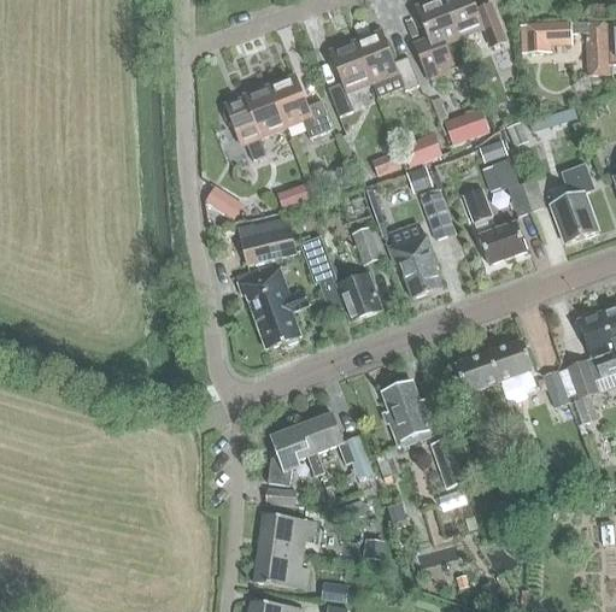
[(457,36),(444,0),(430,0),(416,6),(428,36),(415,41),(429,80),(446,74),(444,68),(455,63),(446,41),(457,36)]
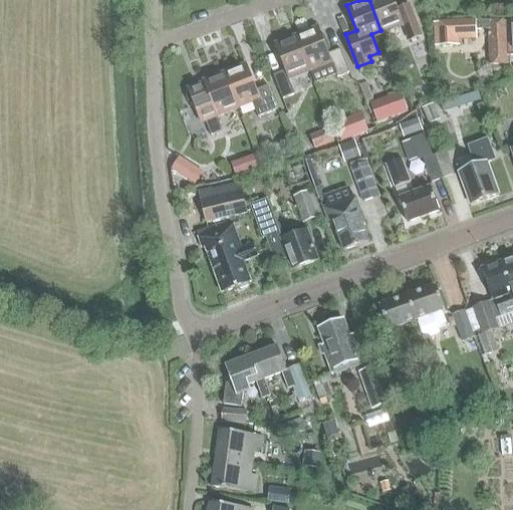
[(369,0),(380,30),(404,21),(410,36),(421,32),(412,9),(400,13),(395,0),(369,0)]
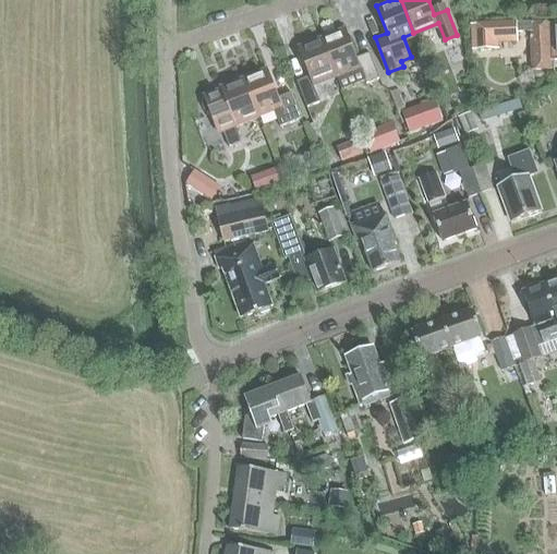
[(556,20),(551,20),(530,21),(529,20),(518,20),(479,21),(480,47),(499,46),(499,40),(518,39),(518,29),(530,29),(530,36),(531,47),(531,67),(552,65),(552,62),(552,57),(556,56),(556,20)]
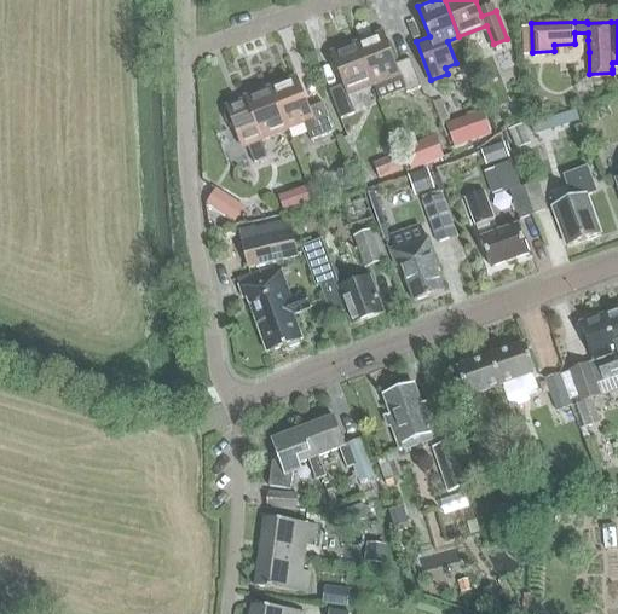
[(383,29),(357,40),(373,80),(398,70),(405,88),(420,84),(409,56),(396,61),(383,29)]
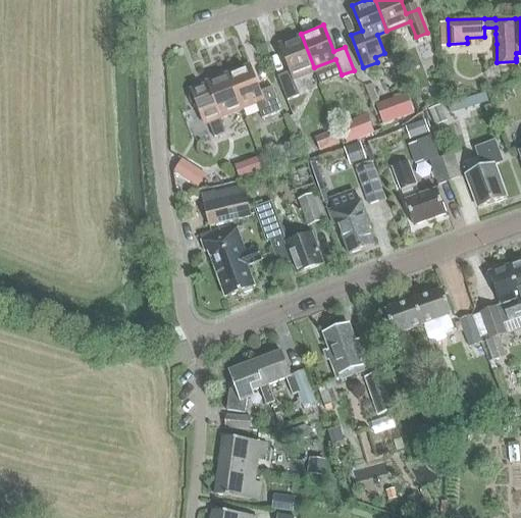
[(287,97),(299,93),(299,92),(293,76),(314,67),(301,34),(279,42),(289,67),(277,72),(287,97)]
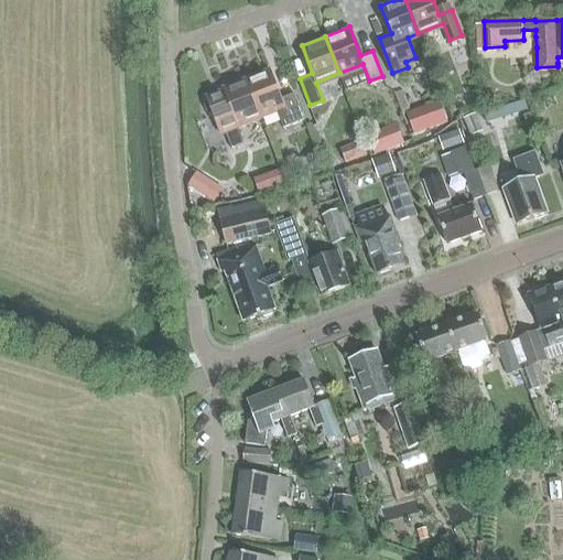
[(270,67),(246,77),(260,114),(277,108),(282,124),(304,116),(294,90),(281,95),(270,67)]
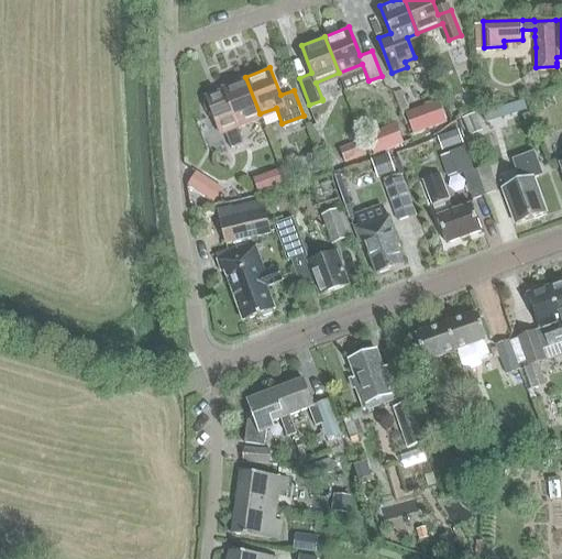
[(237,122),(260,113),(245,77),(222,86),(223,87),(210,92),(207,96),(205,100),(206,106),(208,109),(212,111),(218,111),(231,144),(243,140),(237,122)]
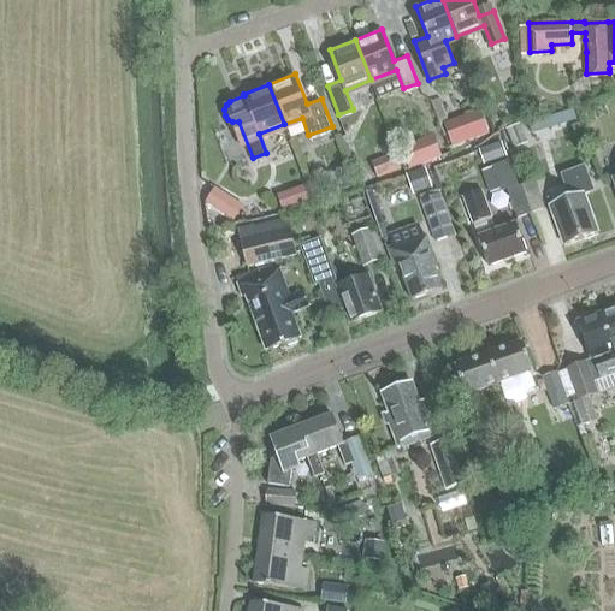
[(490,131),(482,106),(444,119),(454,144),(490,131)]
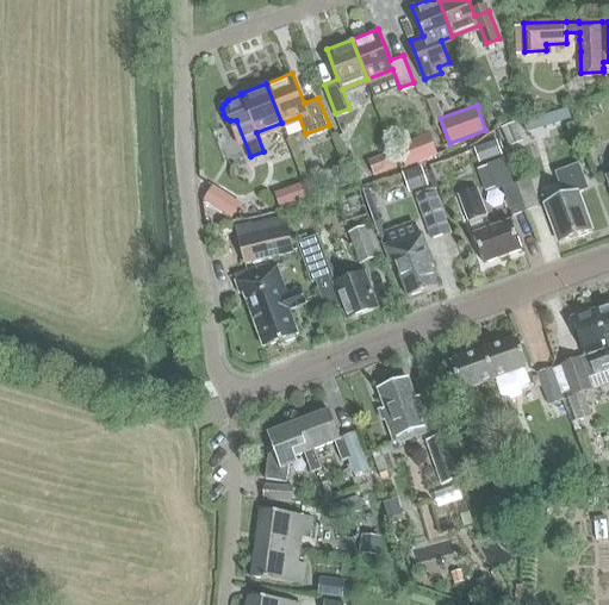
[(523,139),(515,119),(501,125),(509,145),(523,139)]
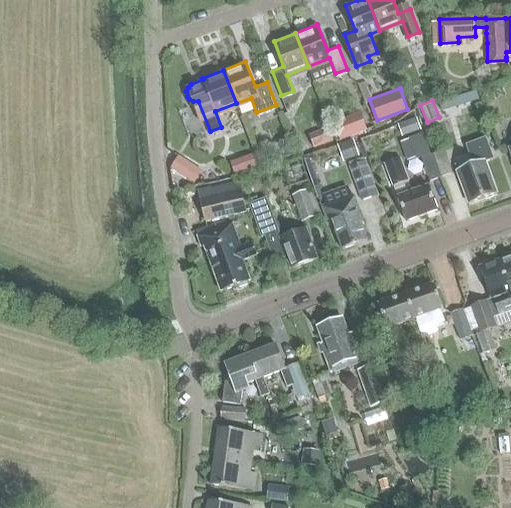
[(367,128),(360,110),(333,120),(341,139),(367,128)]
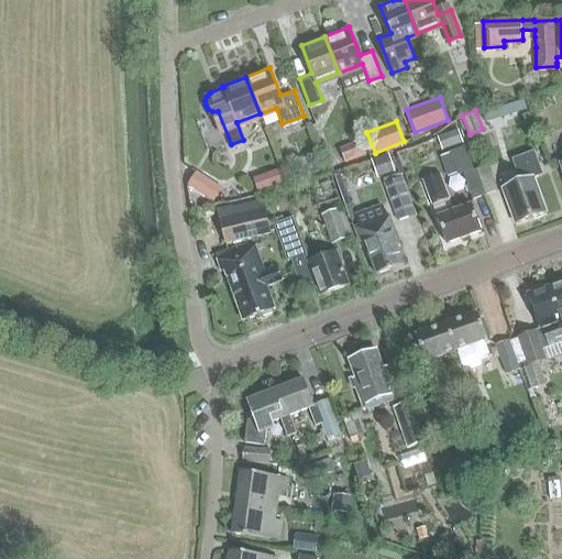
[(459,125),(443,131),(448,144),(464,139),(459,125)]
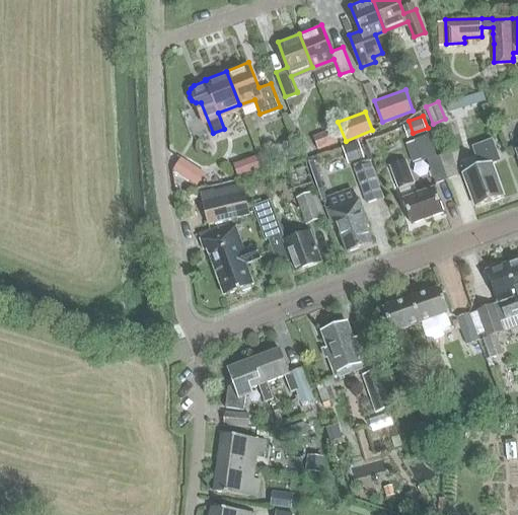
[(318,147),(338,140),(333,127),(313,134),(318,147)]
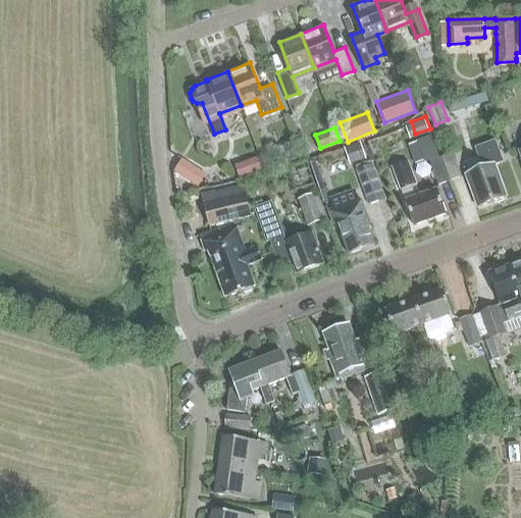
[(415,162),(424,158),(424,159),(439,154),(431,133),(408,142),(415,162)]
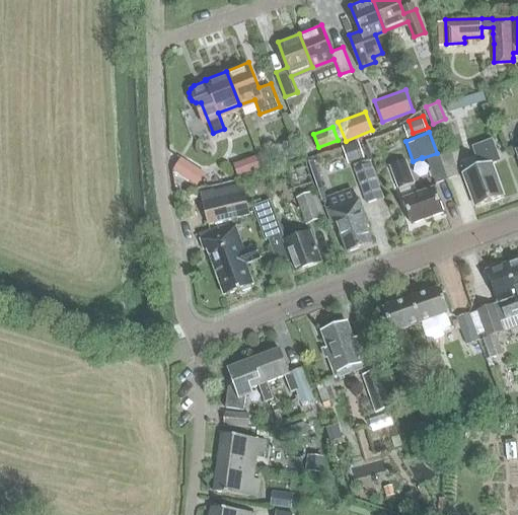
[(502,158),(494,136),(473,143),(481,164),(464,170),(475,203),(504,193),(493,161),(502,158)]
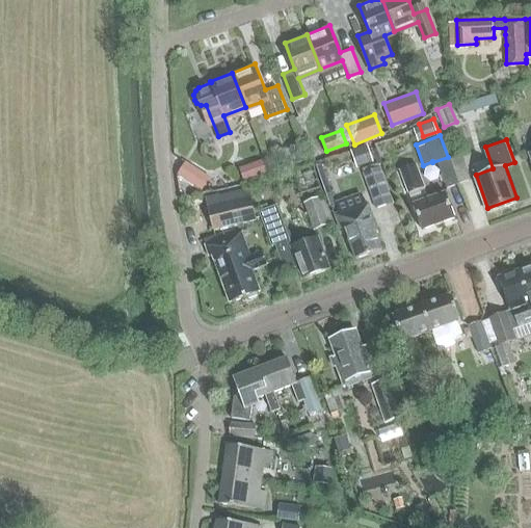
[(368,140),(353,144),(360,162),(373,157),(368,140)]
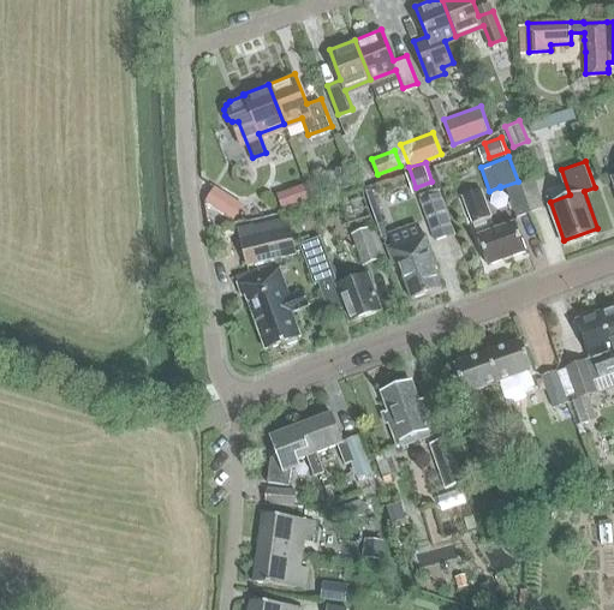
[(351,184),(343,163),(335,166),(331,179),(334,190),(351,184)]
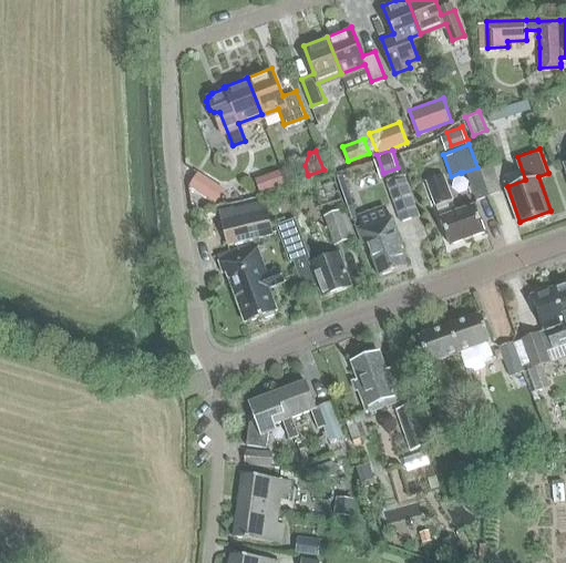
[(481,167),(490,193),(501,190),(492,164),(481,167)]
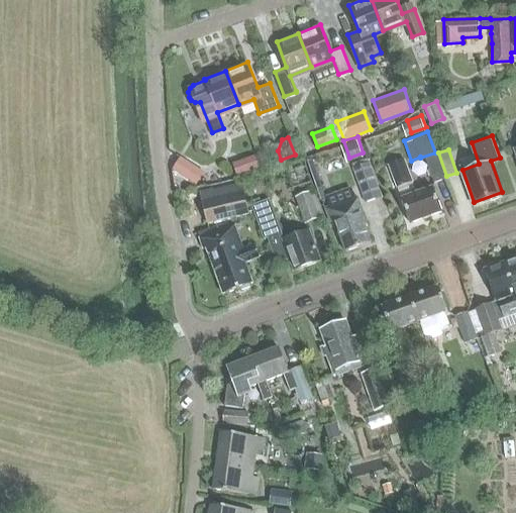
[(187,151),(179,166),(203,180),(211,166),(187,151)]
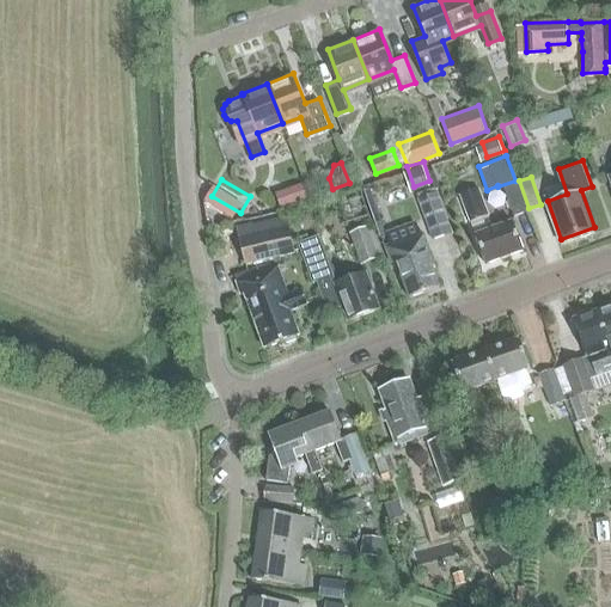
[(301,179),(288,184),(294,198),(307,195),(301,179)]
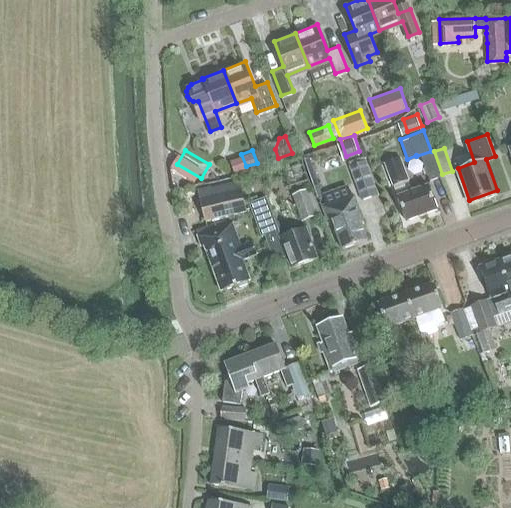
[(429,179),(442,174),(434,151),(421,156),(429,179)]
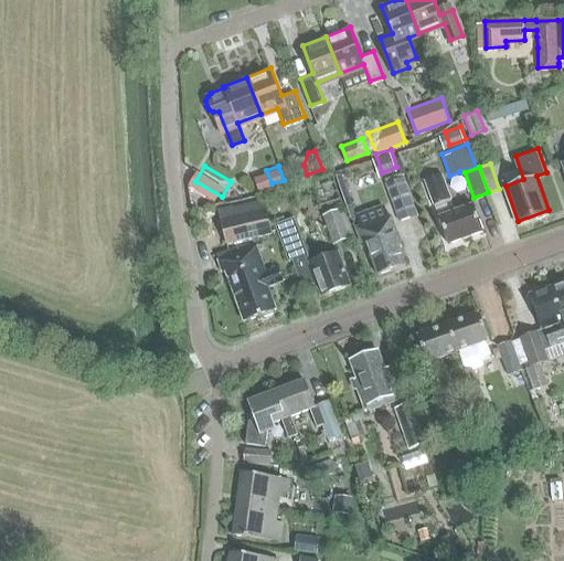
[(353,191),(346,170),(336,175),(343,194),(353,191)]
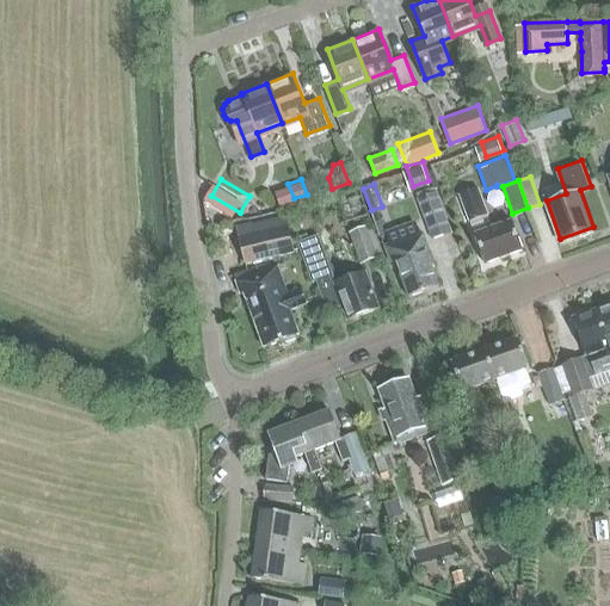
[(487,211),(478,185),(460,192),(469,218),(487,211)]
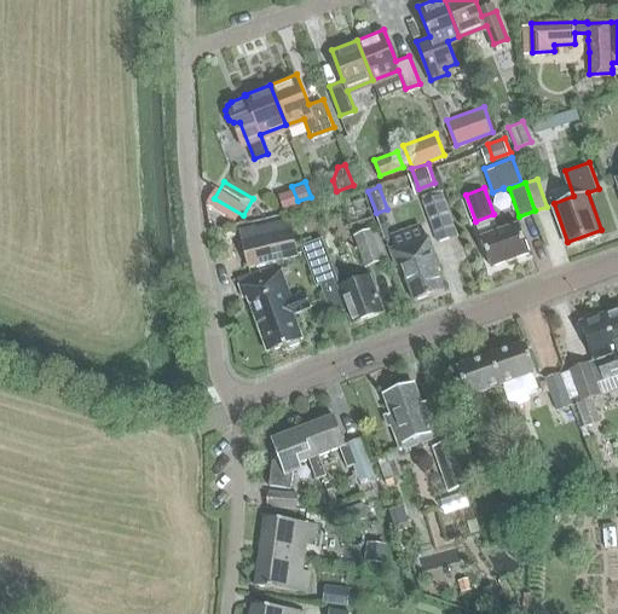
[(457,232),(443,191),(422,198),(438,239),(457,232)]
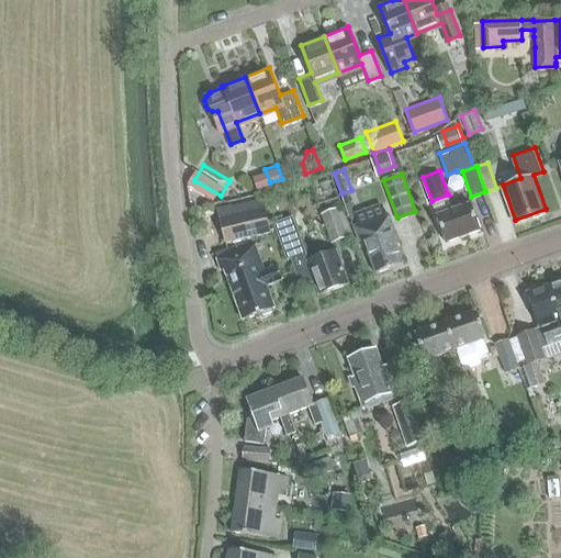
[(269,230),(261,197),(229,204),(229,203),(215,207),(223,241),(269,230)]
